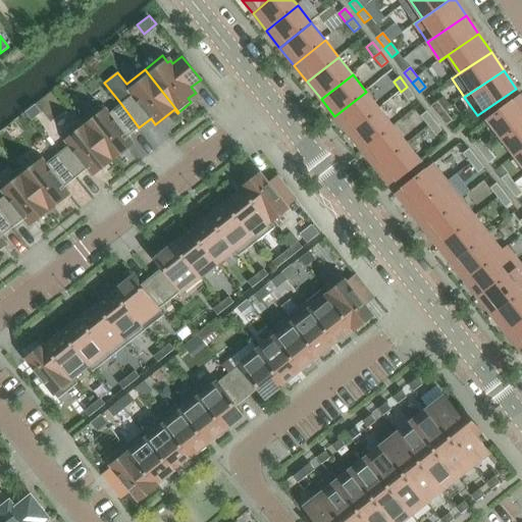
[(415,96),(407,87),(401,92),(408,101),(415,96)]
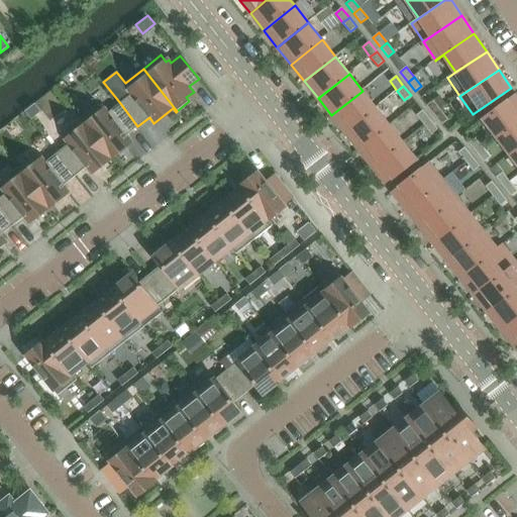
[(345,132),(376,108),(363,91),(331,115),(345,132)]
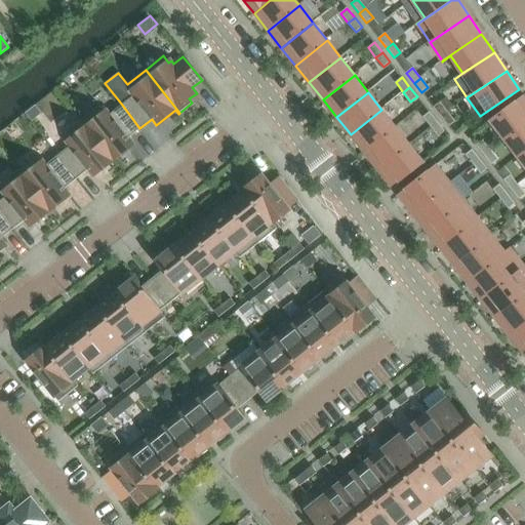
[(505,139),(524,123),(524,98),(523,95),(490,120),(505,139)]
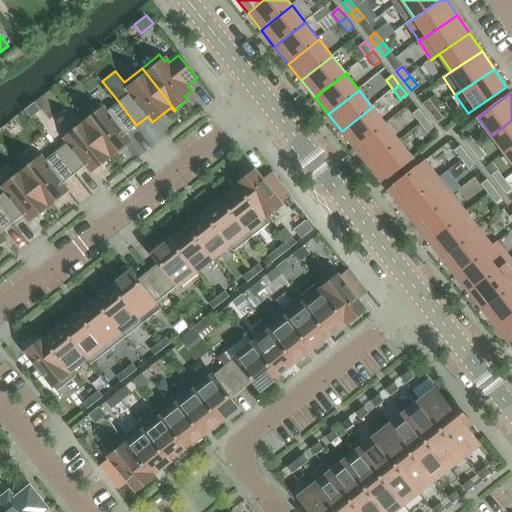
[(437,109),(429,100),(423,105),(430,114),(437,109)]
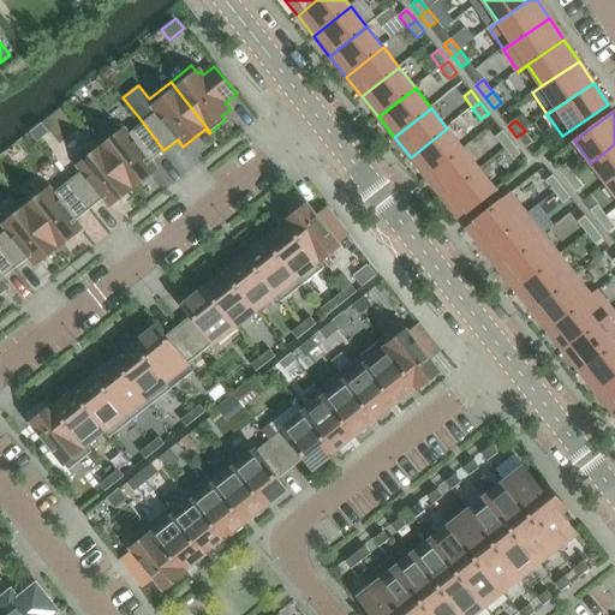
[(117,125),(96,141),(132,187),(156,168),(150,161),(163,150),(143,123),(129,133),(125,130),(123,132),(117,125)]
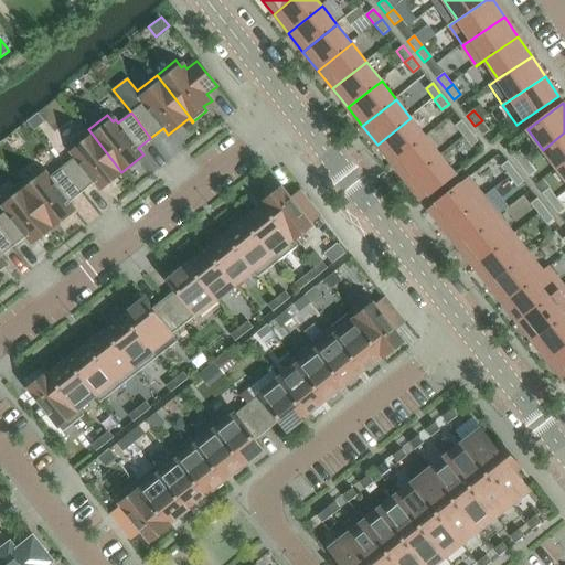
[(392,163),(426,137),(411,118),(377,145),(392,163)]
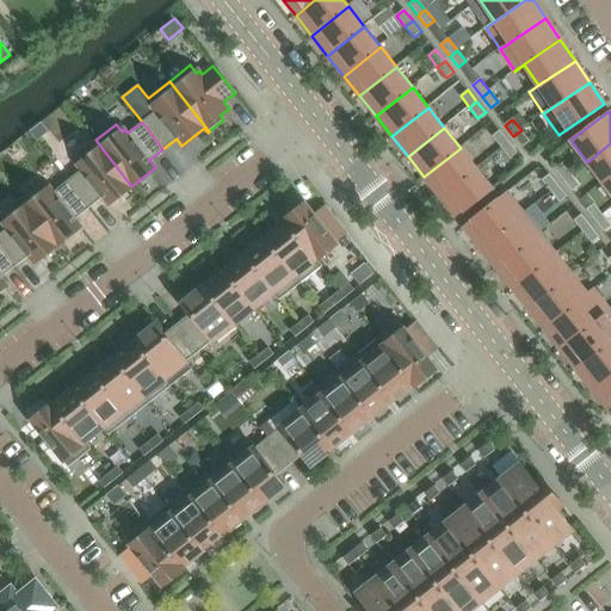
[(508,142),(500,130),(492,136),(501,148),(508,142)]
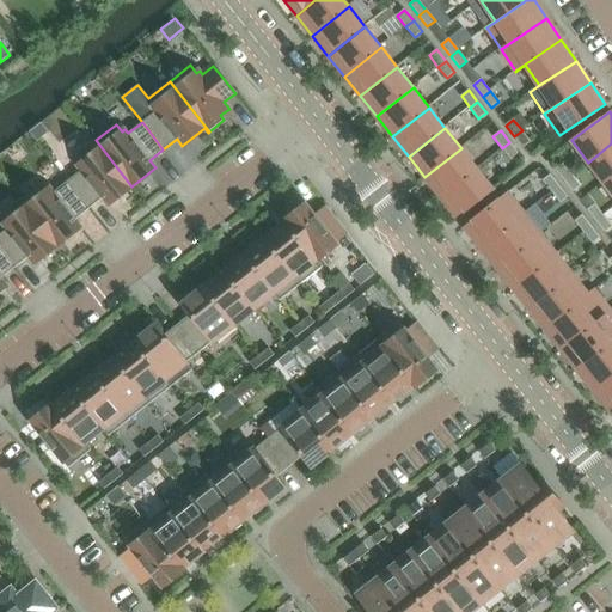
[(531,141),(522,130),(514,136),(524,147),(531,141)]
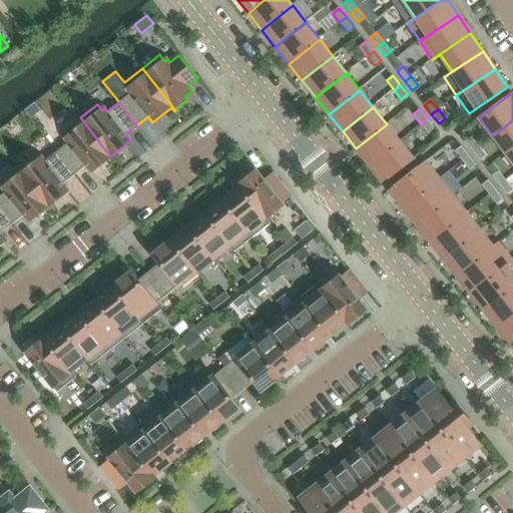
[(80,117),(62,131),(67,137),(65,139),(67,143),(58,151),(76,174),(86,166),(90,171),(110,156),(80,117)]
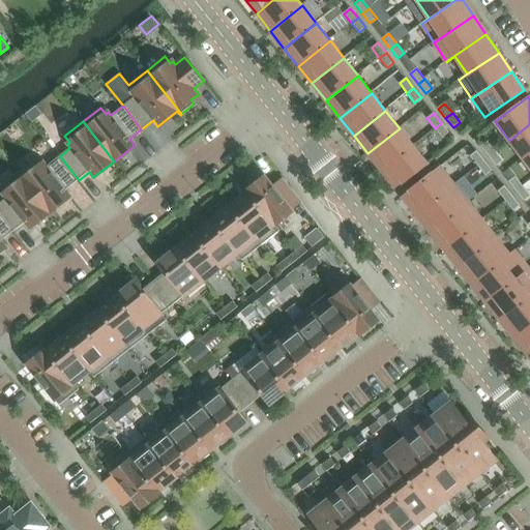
[(449,133),(441,123),(435,128),(442,138),(449,133)]
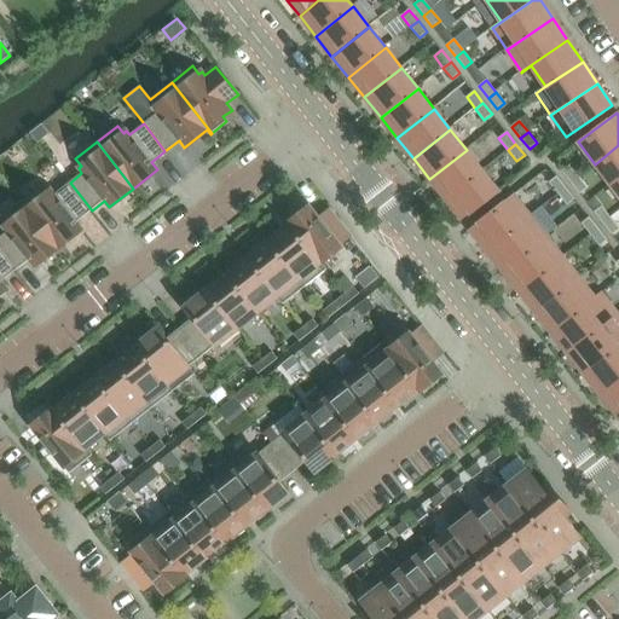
[(611,185),(618,178),(618,145),(595,165),(611,185)]
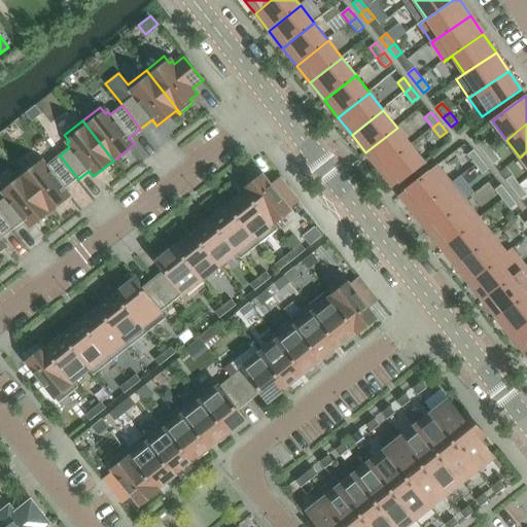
[(379,170),(411,145),(397,128),(365,152),(379,170)]
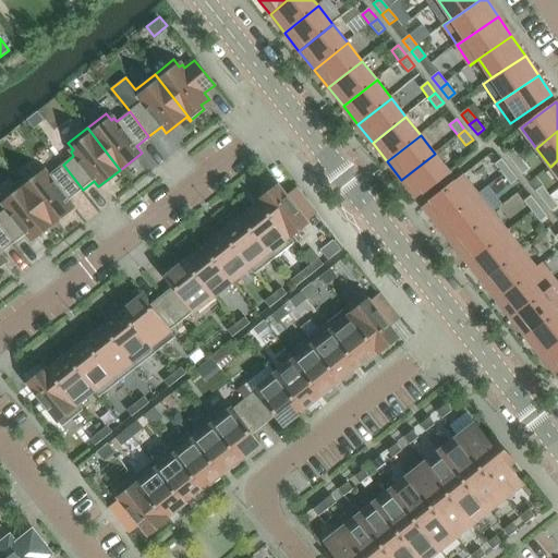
[(521,159),(513,149),(506,155),(514,165),(521,159)]
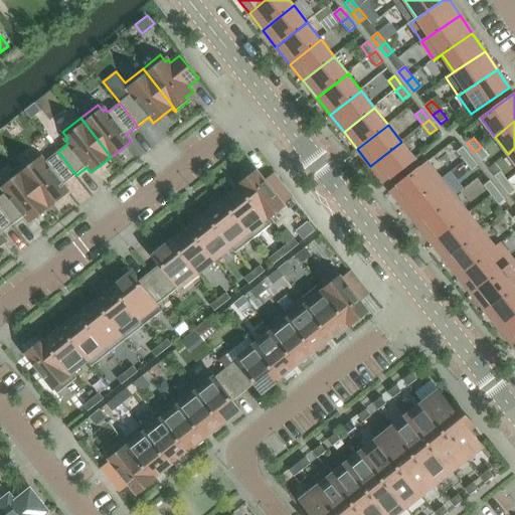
[(384,183),(415,159),(401,142),(370,166),(384,183)]
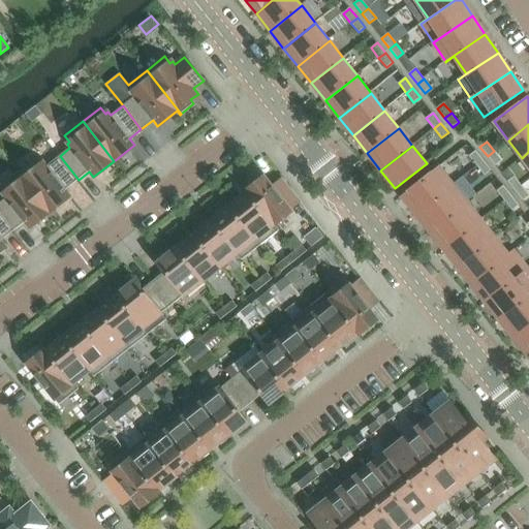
[(484,160),(475,151),(469,156),(477,165),(484,160)]
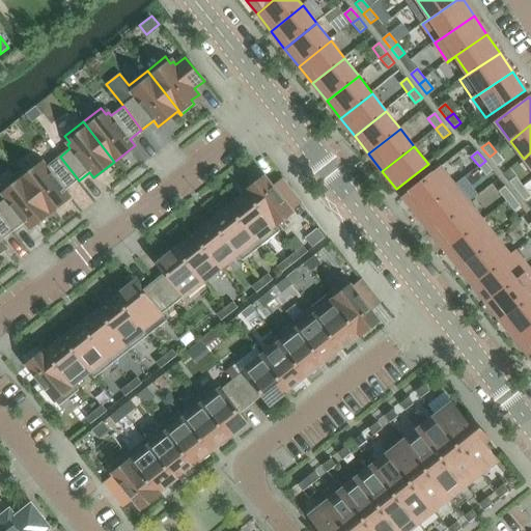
[(504,162),(496,151),(490,157),(497,166),(504,162)]
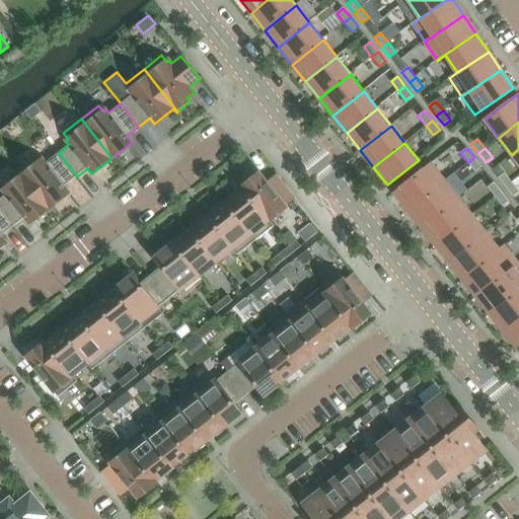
[(19,167),(18,168),(49,208),(68,192),(64,187),(75,177),(57,153),(46,162),(43,159),(24,174),(19,167)]
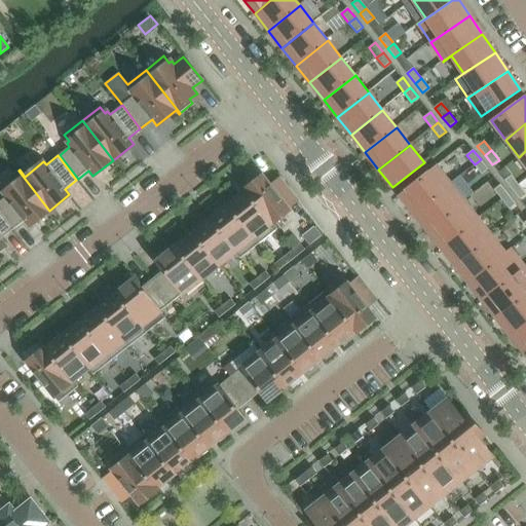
[(488,170),(481,159),(475,164),(482,175),(488,170)]
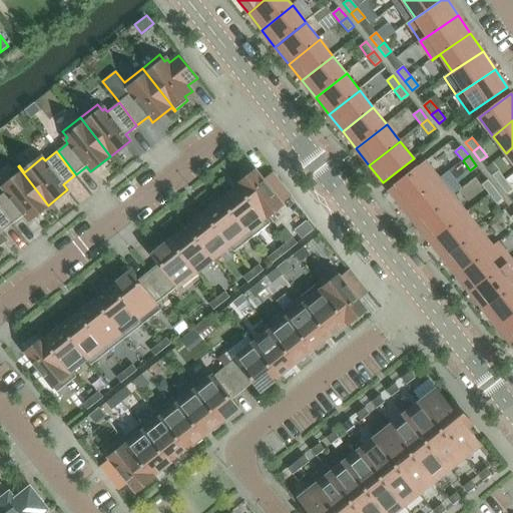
[(403,207),(439,179),(425,161),(389,190),(403,207)]
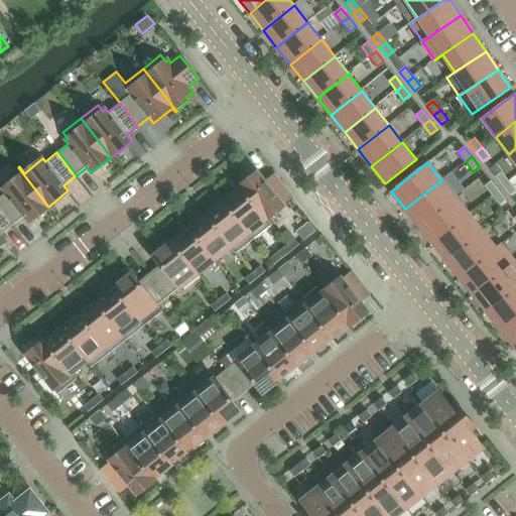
[(48,207),(18,167),(0,181),(5,187),(3,189),(6,194),(0,198),(0,205),(14,224),(23,217),(28,222),(48,207)]
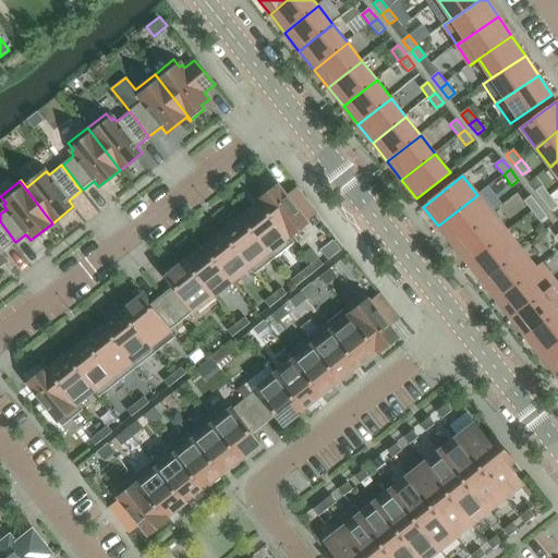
[(316,213),(296,189),(288,196),(279,186),(261,202),(293,244),(294,243),(289,235),(307,221),(306,220),(316,213)]
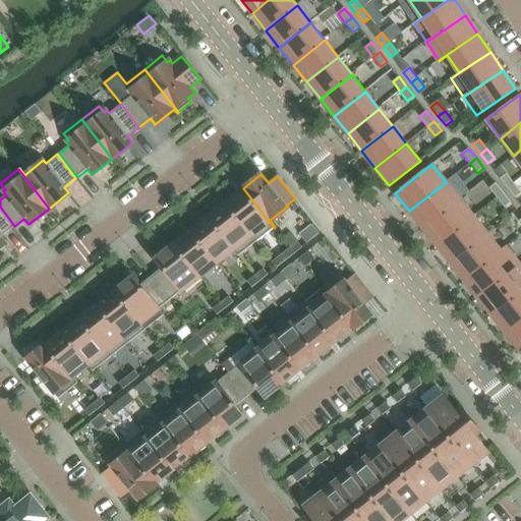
[(514,183),(507,174),(500,179),(508,188),(514,183)]
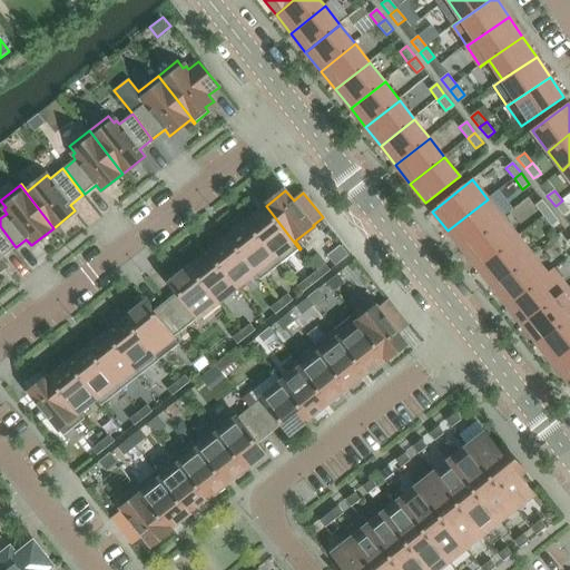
[(462,249),(503,218),(488,199),(448,231),(462,249)]
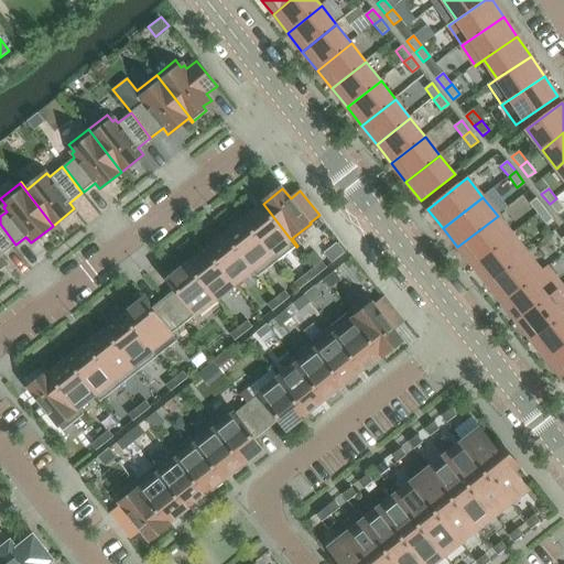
[(545,208),(537,198),(530,204),(538,214),(545,208)]
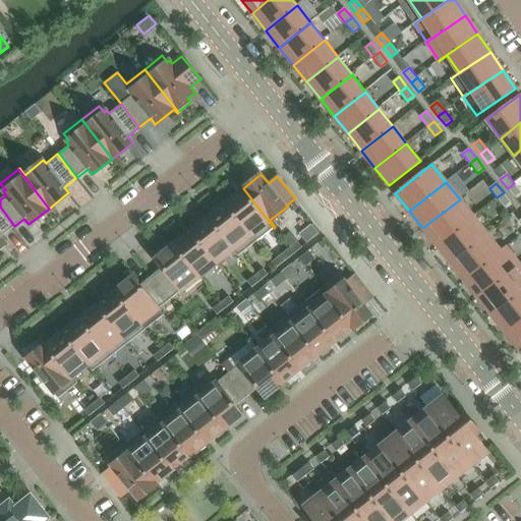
[(520,192),(520,191),(514,183),(508,188),(515,197),(520,192)]
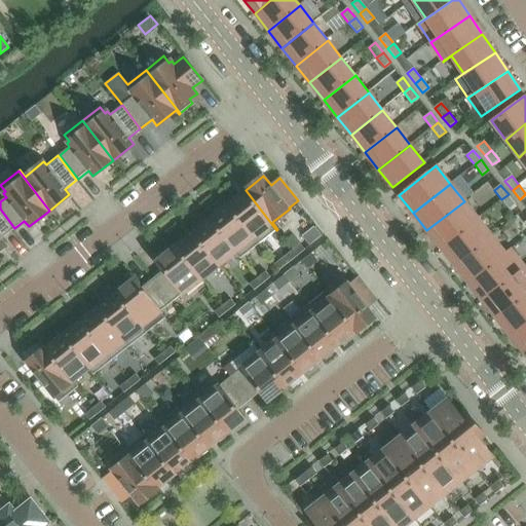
[(246,190),(243,191),(245,192),(239,196),(238,195),(228,204),(259,243),(276,230),(246,190)]
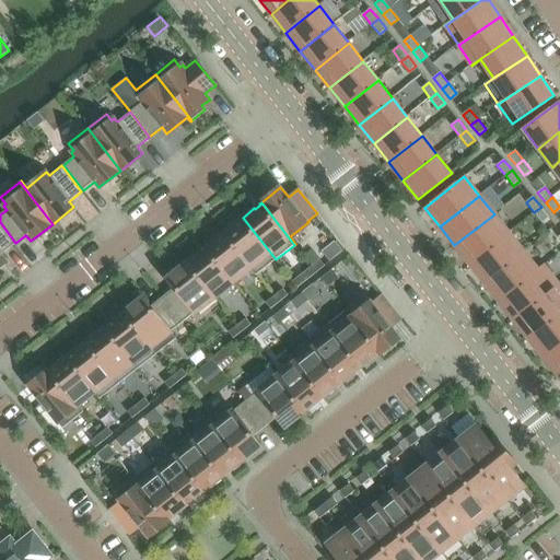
[(549,218),(541,207),(534,212),(543,223),(549,218)]
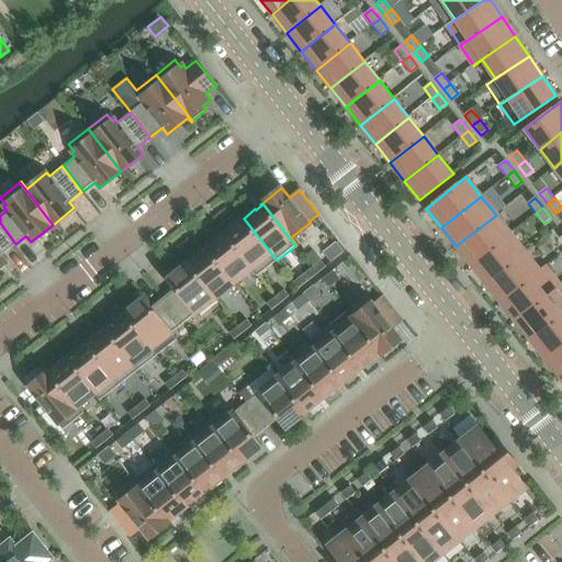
[(471,265),(510,234),(496,215),(456,246),(471,265)]
